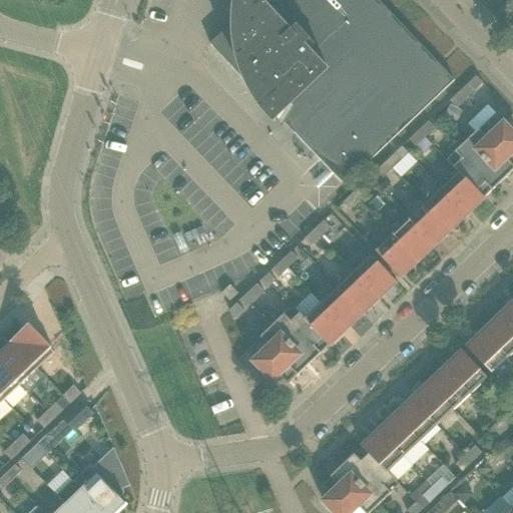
[(255,0),(230,25),(210,44),(281,118),(344,185),(454,80),(377,0),(255,0)]
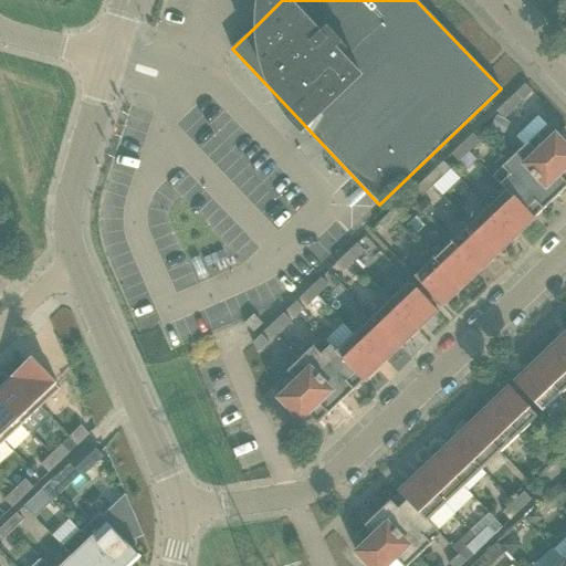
[(523,102),(532,93),(533,92),(525,84),(515,94),(523,102)]
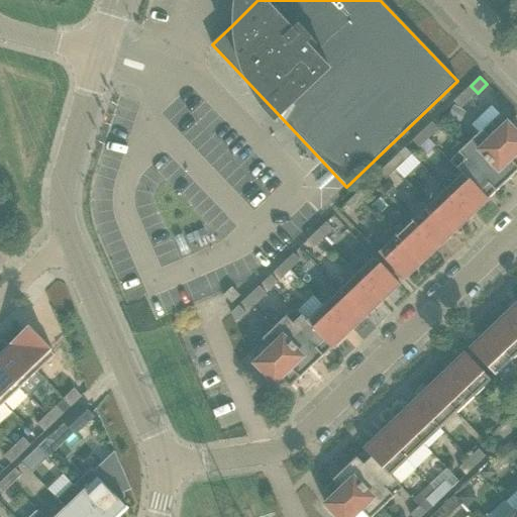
[(471,86),(462,94),(469,101),(478,93),(471,86)]
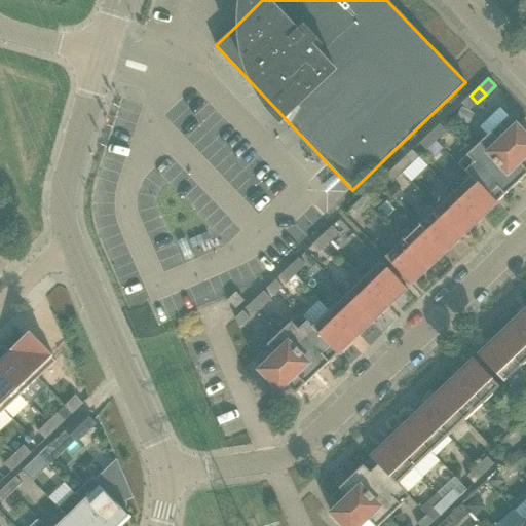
[(477,103),(471,96),(461,104),(468,111),(477,103)]
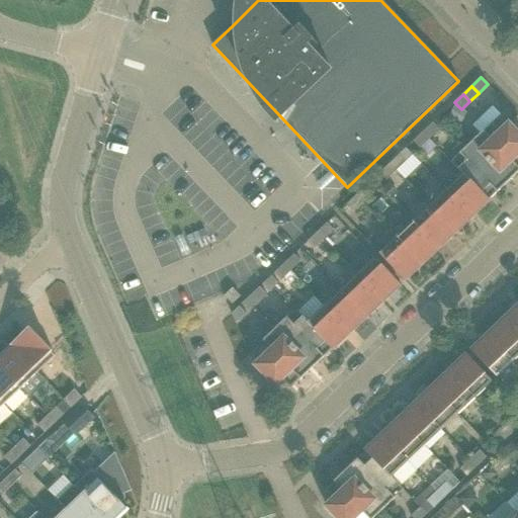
[(432,122),(423,132),(429,139),(439,130),(432,122)]
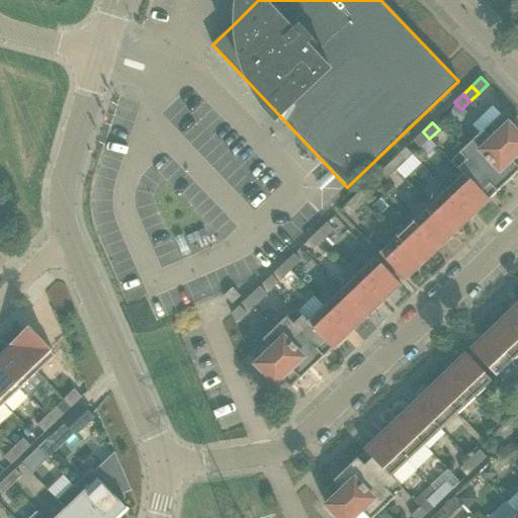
[(462,174),(488,201),(517,171),(517,134),(508,123),(500,132),(492,122),(450,162),(462,174)]
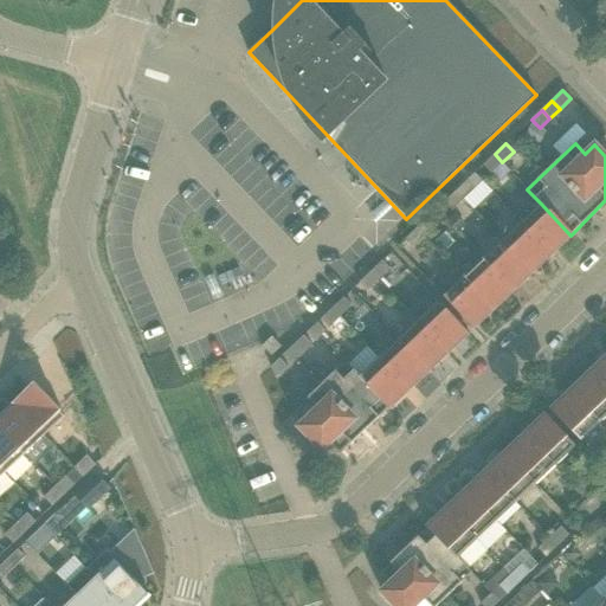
[(502,162),(495,154),(483,166),(491,174),(502,162)]
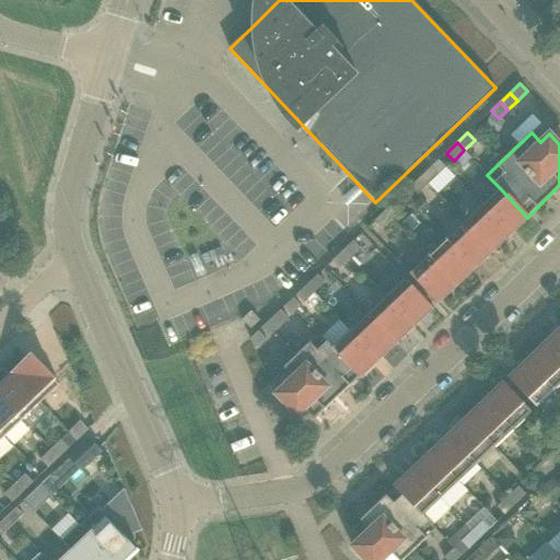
[(432,167),(421,177),(428,185),(439,175),(432,167)]
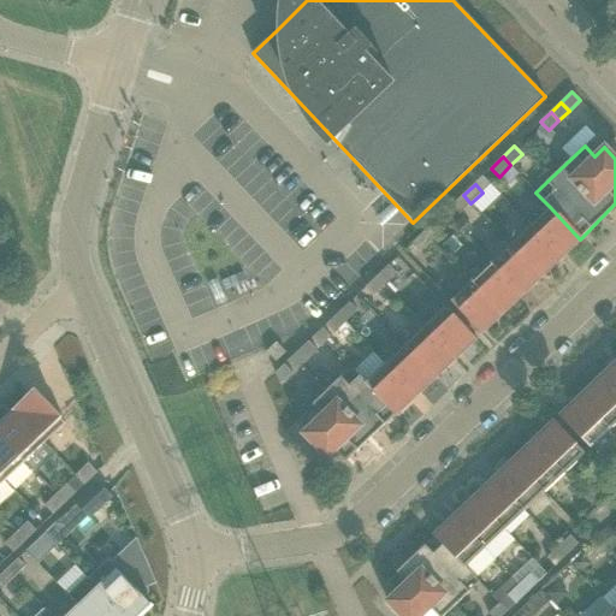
[(471,203),(463,195),(451,206),(460,214),(471,203)]
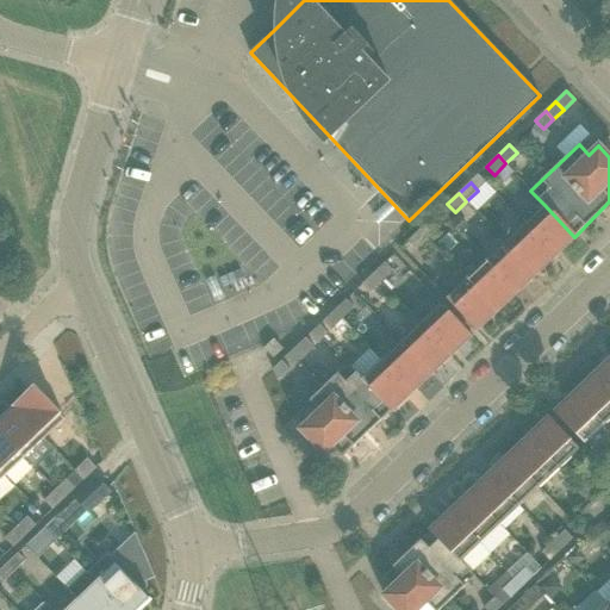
[(545,205),(524,224),(554,255),(574,237),(545,205)]
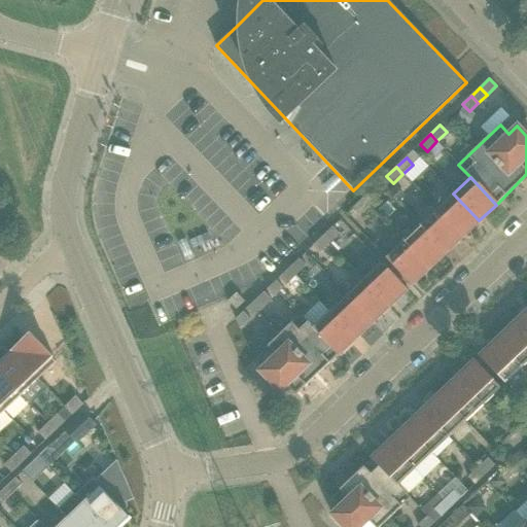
[(372,189),(362,199),(369,206),(379,197),(372,189)]
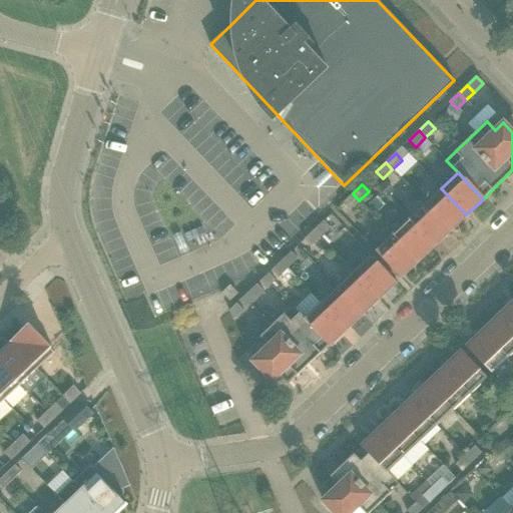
[(466,214),(441,188),(425,204),(450,230),(466,214)]
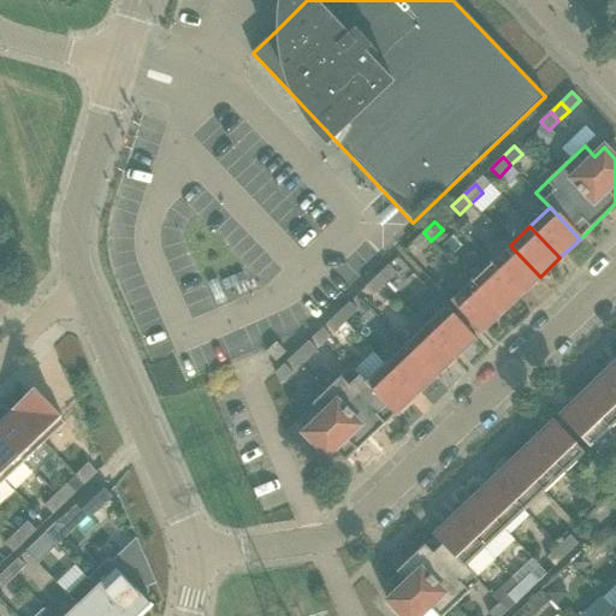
[(431,241),(424,232),(412,243),(419,252),(431,241)]
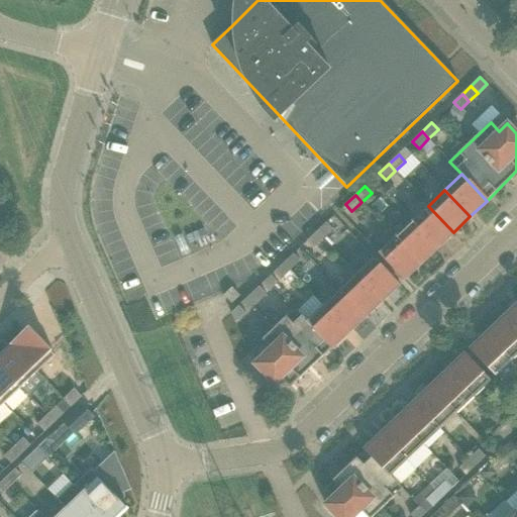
[(453,232),(428,206),(411,222),(436,248),(453,232)]
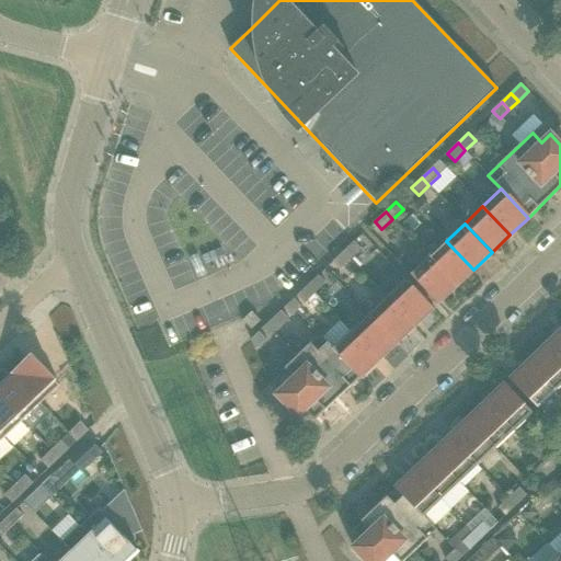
[(437,249),(428,258),(456,286),(473,270),(446,241),(438,232),(430,240),(437,249)]
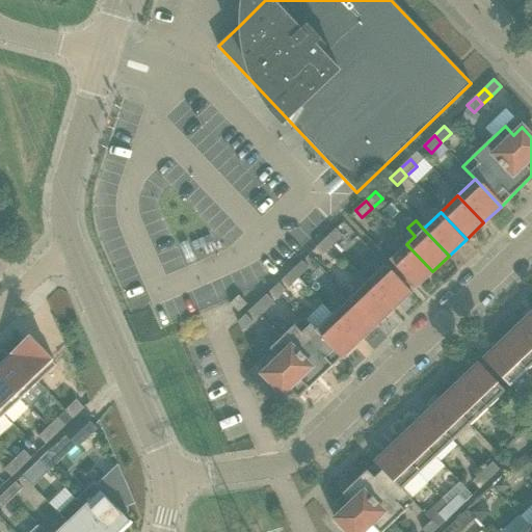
[(336,230),(325,239),(333,246),(342,236),(336,230)]
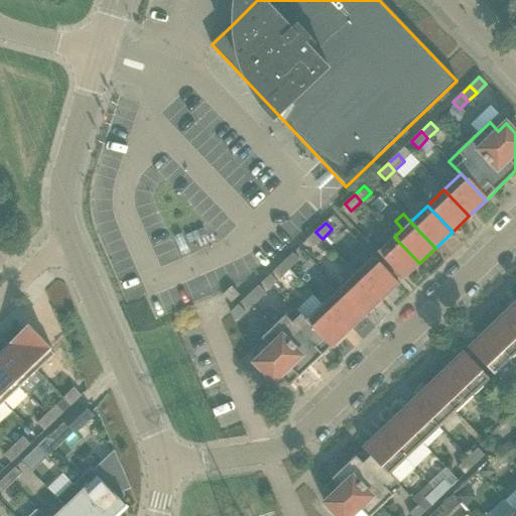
[(323,239),(315,232),(305,241),(312,248),(323,239)]
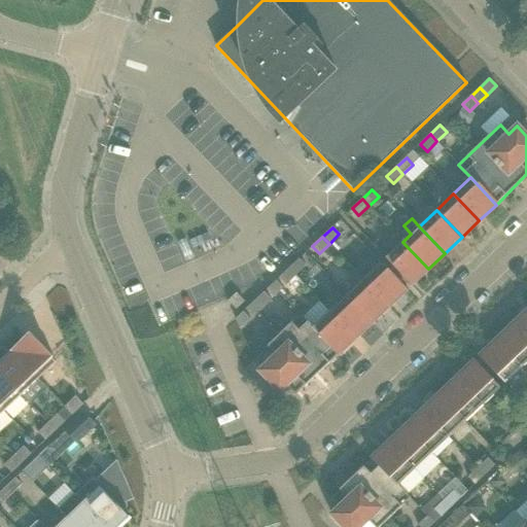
[(428,269),(402,242),(385,258),(411,285),(428,269)]
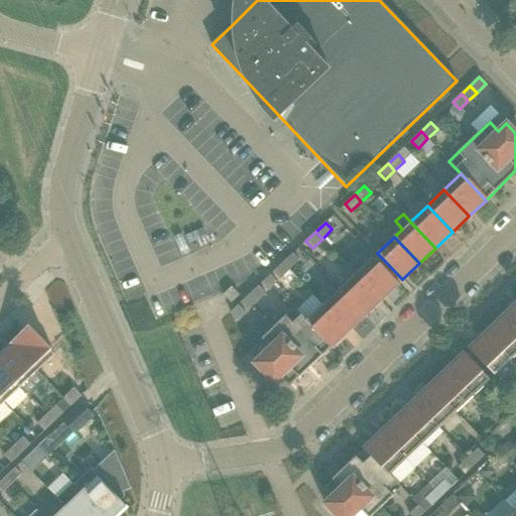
[(283,263),(289,270),(299,260),(292,253),(283,263)]
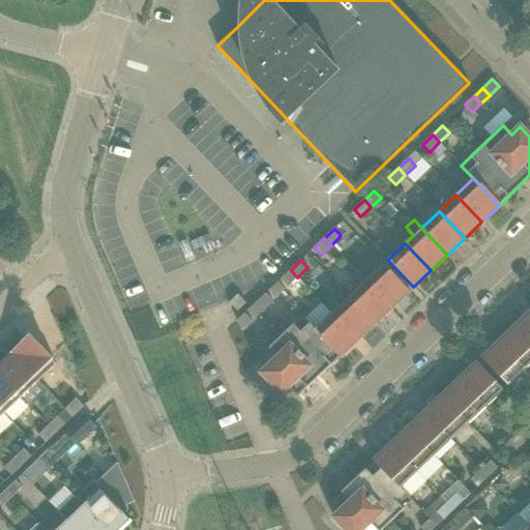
[(365,281),(391,307),(409,291),(383,264),(365,281)]
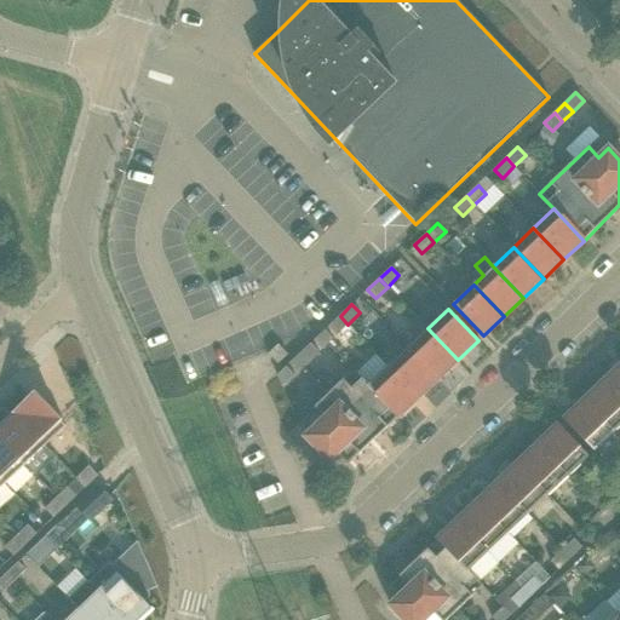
[(348,325),(340,316),(328,327),(337,336),(348,325)]
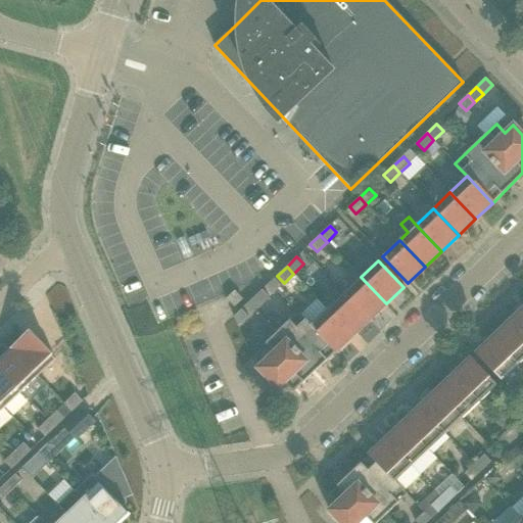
[(361,277),(344,293),(370,320),(386,303),(361,277)]
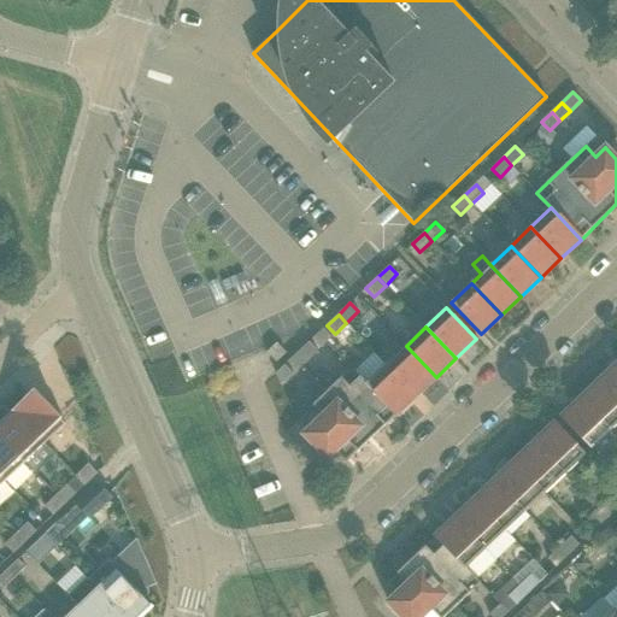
[(331,338),(323,329),(312,339),(321,347),(331,338)]
